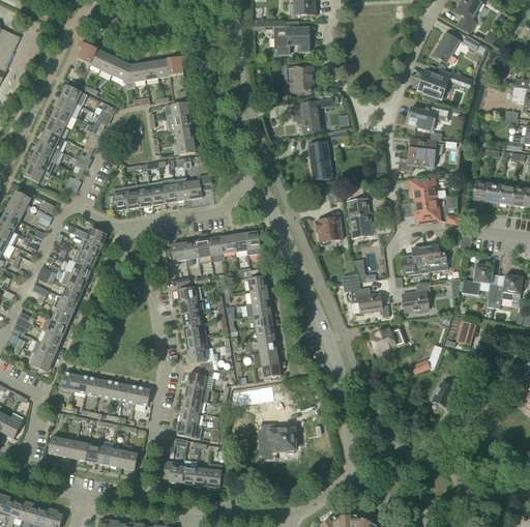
[(294,0),(294,2),(294,13),(299,13),(316,13),(315,0),(294,0)]
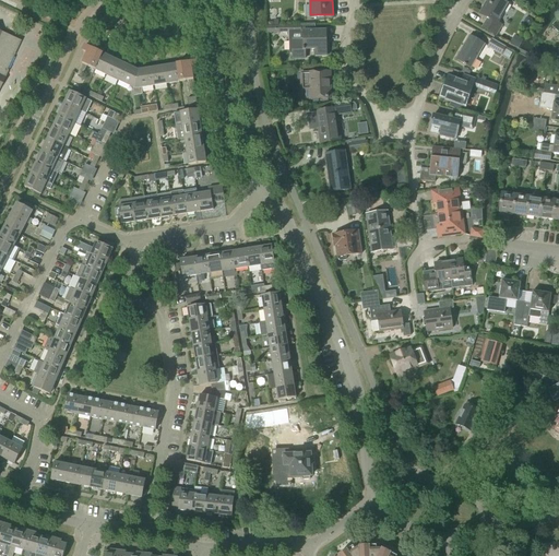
[(488,15),(483,24),(496,32),(501,21),(498,19),(510,0),(486,0),(480,10),(488,15)]
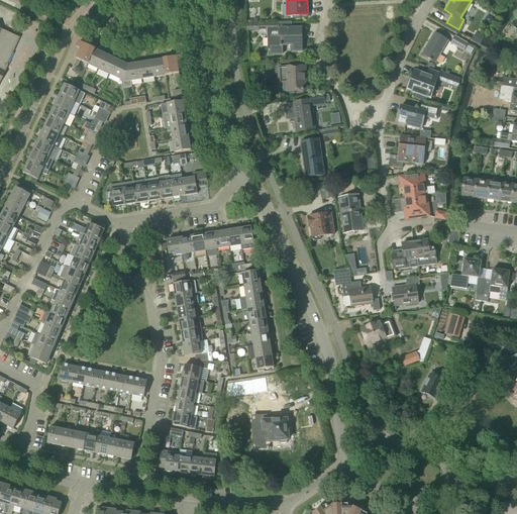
[(271,41),(271,48),(271,50),(282,50),(282,42),(292,42),(292,48),(302,48),(301,25),(279,26),(279,20),(246,20),(246,27),(267,26),(268,39),(271,41)]
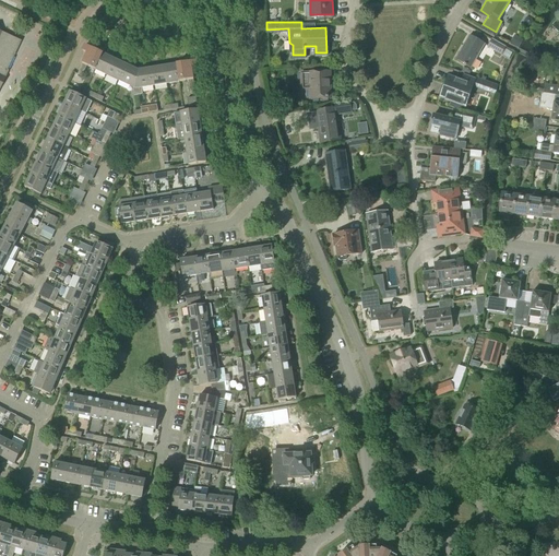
[(0,84),(4,74),(1,72),(4,67),(7,68),(20,38),(0,28),(0,84)]
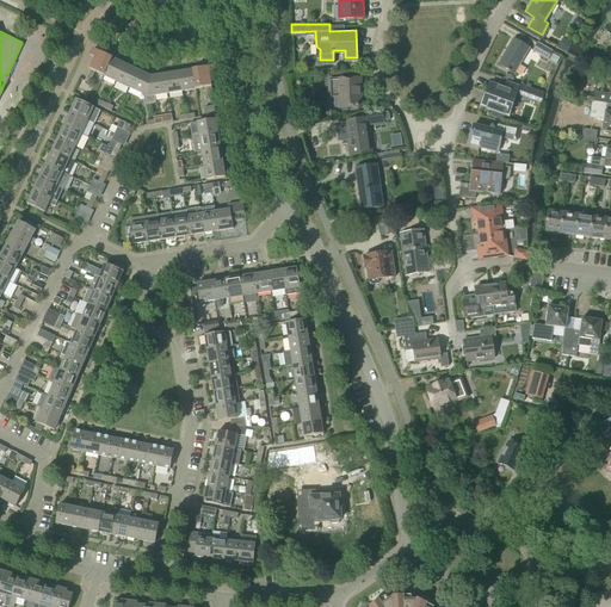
[(514,70),(530,44),(514,35),(499,61),(507,66),(507,67),(510,68),(511,68),(514,70)]
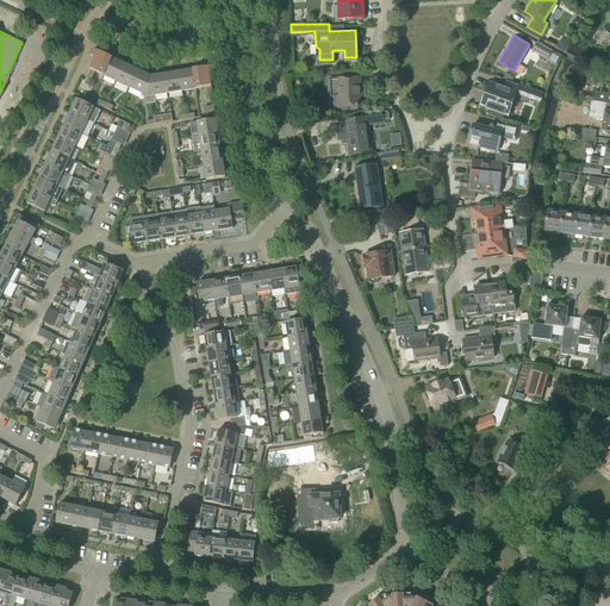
[(558,44),(566,49),(571,41),(564,36),(558,44)]
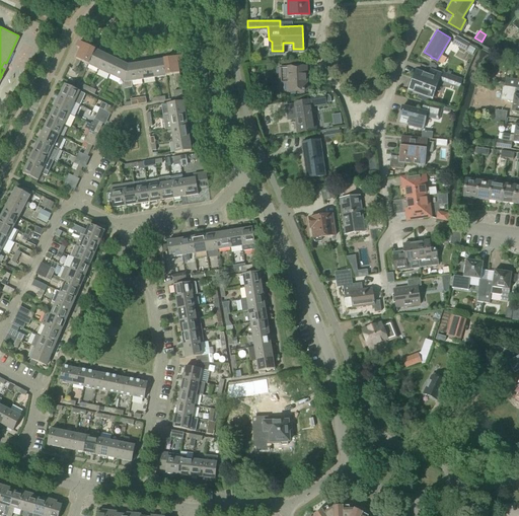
[(457,33),(457,34),(453,40),(465,47),(469,41),(457,33)]
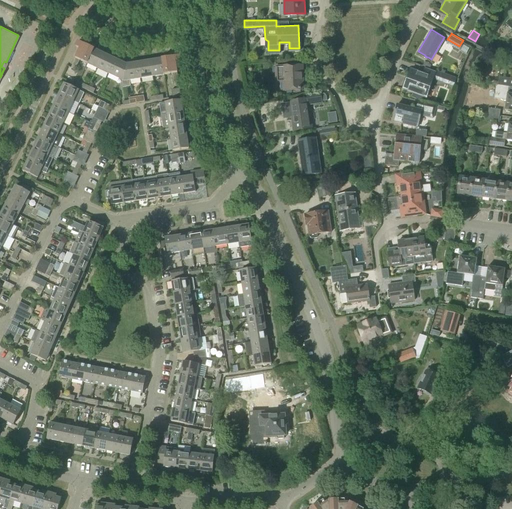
[(93,46),(78,39),(75,44),(80,46),(75,56),(80,58),(87,61),(93,46)]
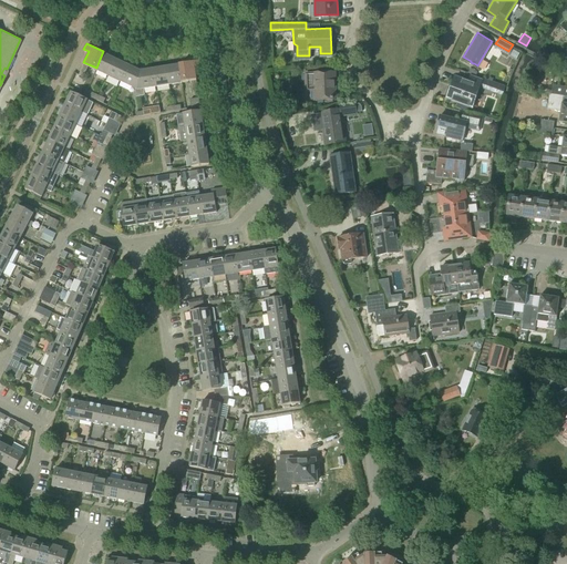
[(115,57),(103,51),(96,68),(107,73),(115,57)]
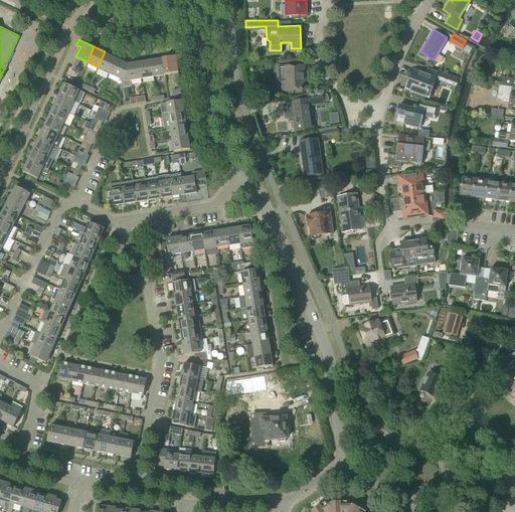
[(116,56),(105,51),(98,66),(109,71),(116,56)]
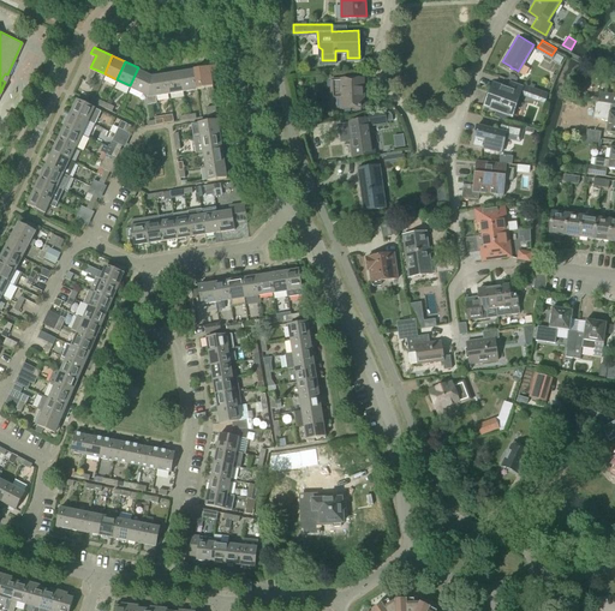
[(207,85),(213,84),(212,72),(218,71),(216,64),(195,67),(198,87),(207,85)]
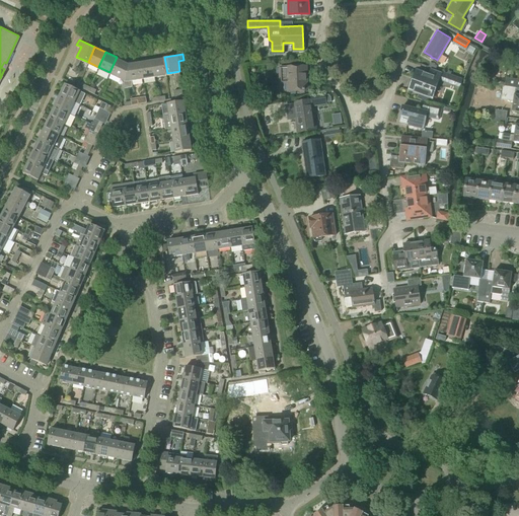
[(518,57),(513,56),(512,68),(518,68),(518,70),(518,77),(506,75),(505,83),(516,85),(518,85),(518,57)]
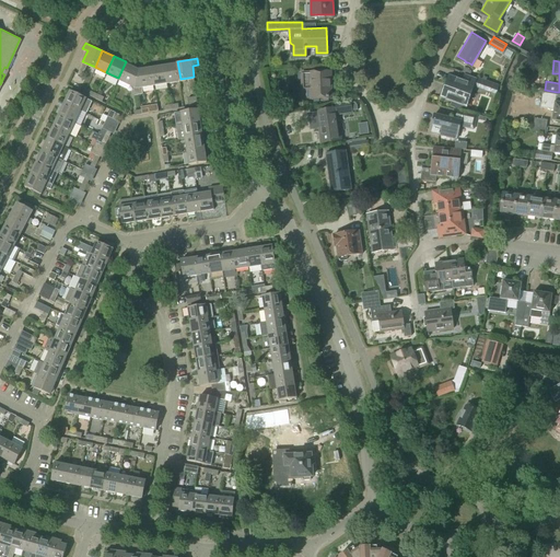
[(88,64),(82,61),(78,71),(82,73),(88,64)]
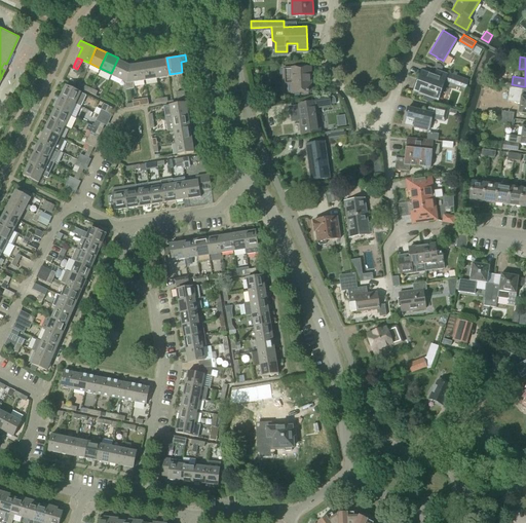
[(129,64),(118,58),(111,73),(125,79),(126,87),(135,86),(134,80),(133,80),(129,64)]
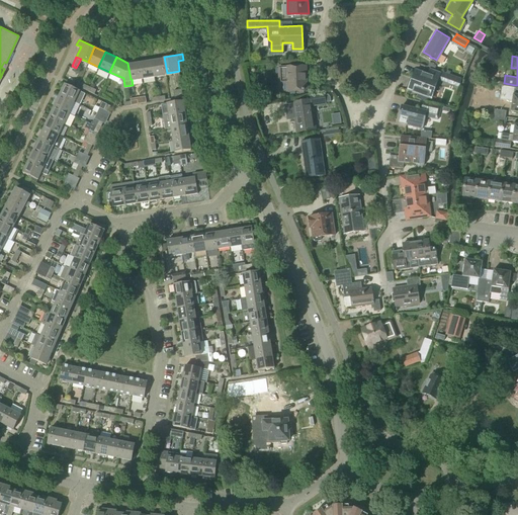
[(164,57),(152,59),(155,75),(167,73),(164,57)]
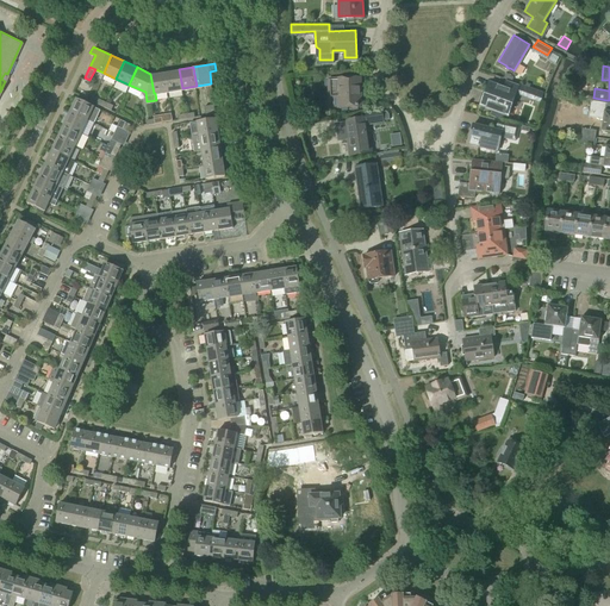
[(182,88),(179,69),(165,72),(168,91),(182,88)]
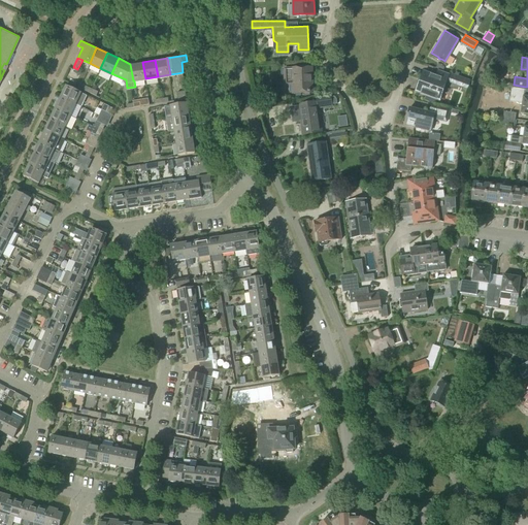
[(145,78),(142,62),(130,64),(133,80),(134,80),(145,78)]
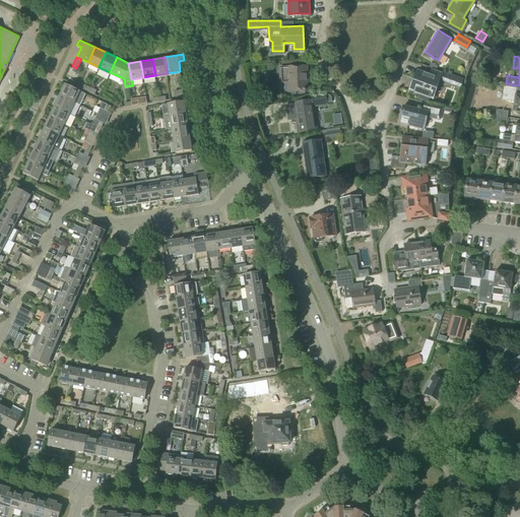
[(307,64),(287,64),(280,65),(280,80),(287,80),(288,88),(306,88),(305,72),(308,72),(307,64)]
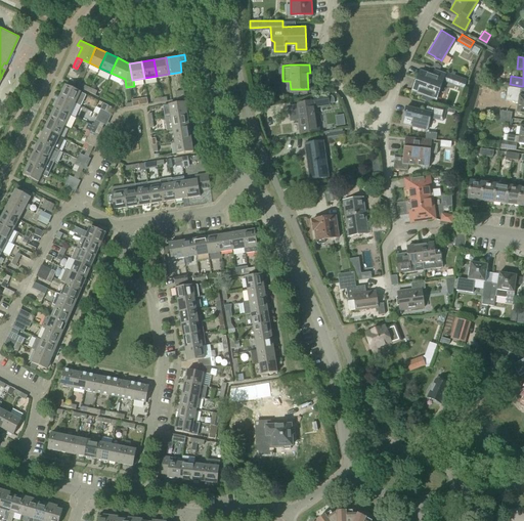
[(421,69),(415,83),(418,84),(416,89),(423,92),(421,96),(431,100),(433,96),(438,84),(440,85),(445,72),(435,68),(433,73),(421,69)]
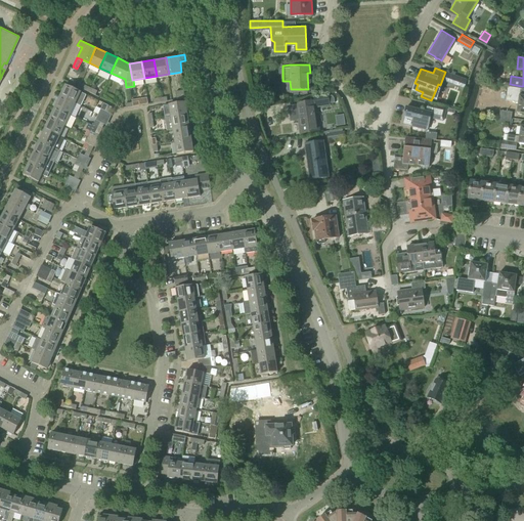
[(86,92),(81,90),(66,83),(59,94),(75,101),(81,103),(86,92)]
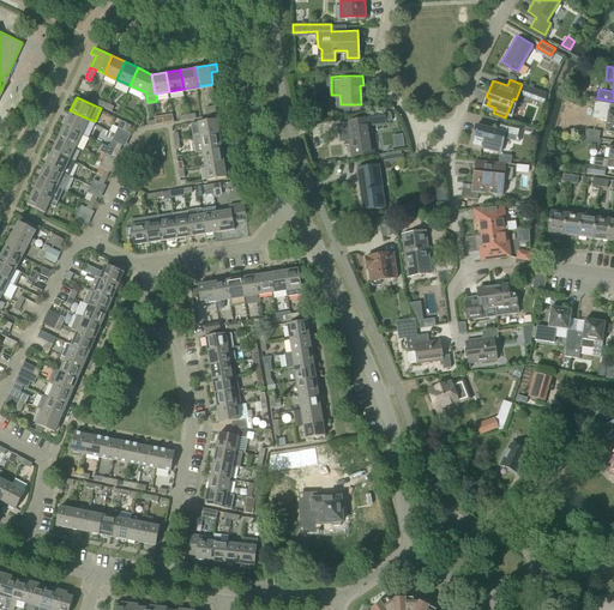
[(595,98),(594,107),(593,114),(607,116),(606,128),(613,130),(613,108),(609,108),(611,101),(597,98),(597,100),(595,98)]
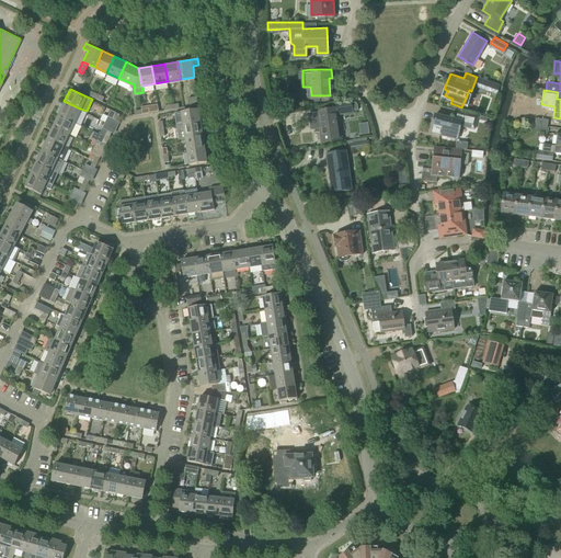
[(198,103),(196,94),(187,95),(190,104),(198,103)]
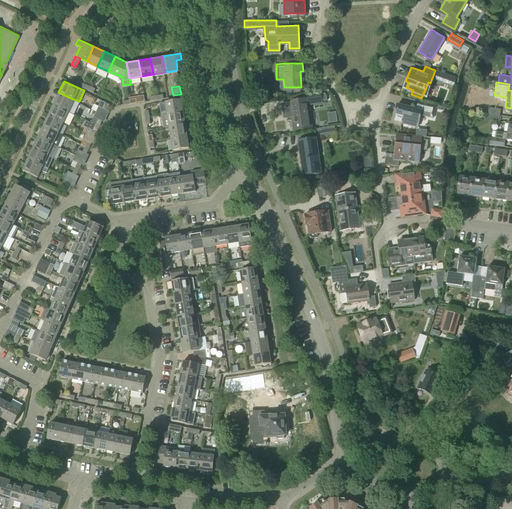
[(290,100),(281,101),(283,116),(291,115),(292,115),(294,128),(312,125),(311,118),(309,119),(307,102),(309,102),(321,100),(320,93),(320,89),(313,90),(313,94),(307,95),(308,97),(306,97),(291,99),(290,100)]
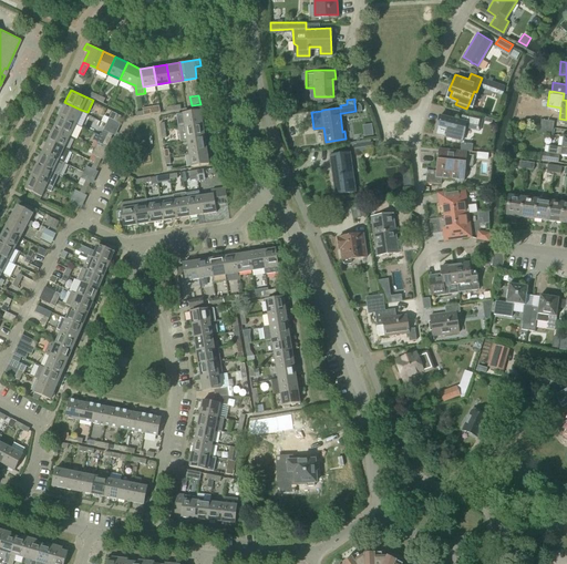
[(81,110),(64,102),(59,114),(75,122),(81,110)]
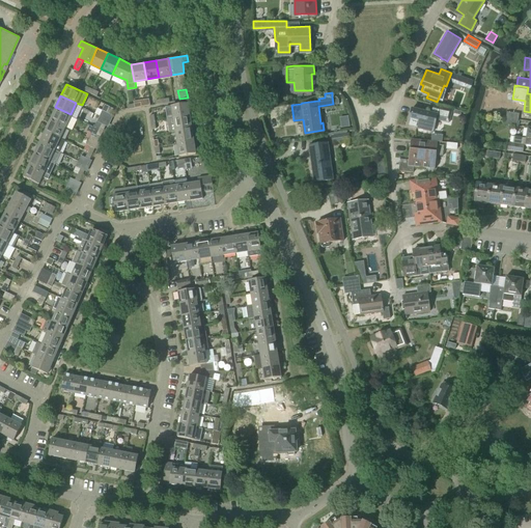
[(188,101),(165,105),(167,117),(190,114),(188,101)]
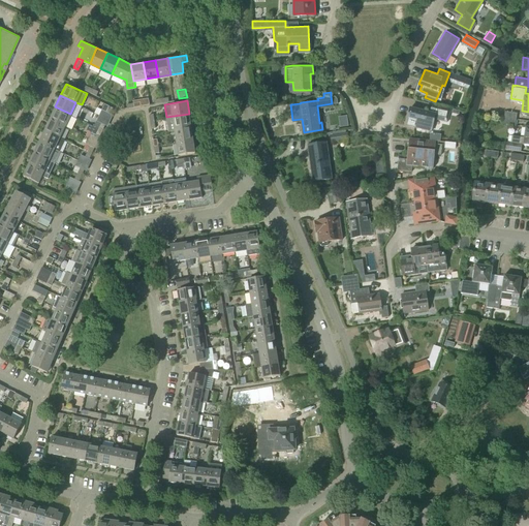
[(447,119),(450,105),(429,100),(427,110),(410,105),(406,122),(431,128),(434,116),(447,119)]
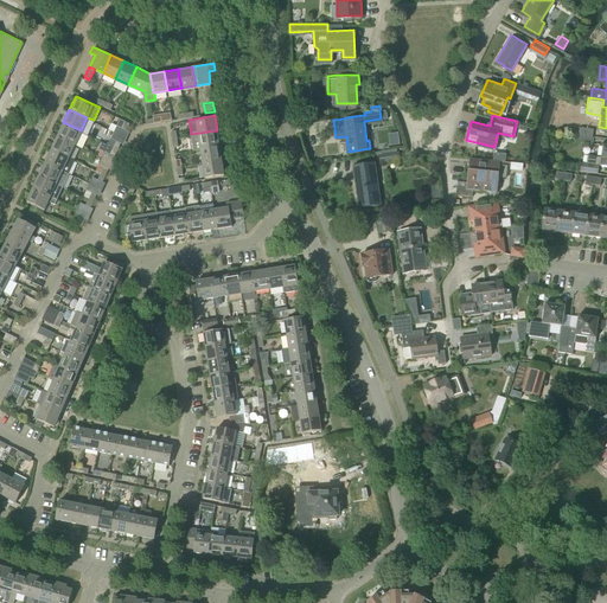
[(129,122),(125,120),(120,117),(116,123),(127,128),(129,122)]
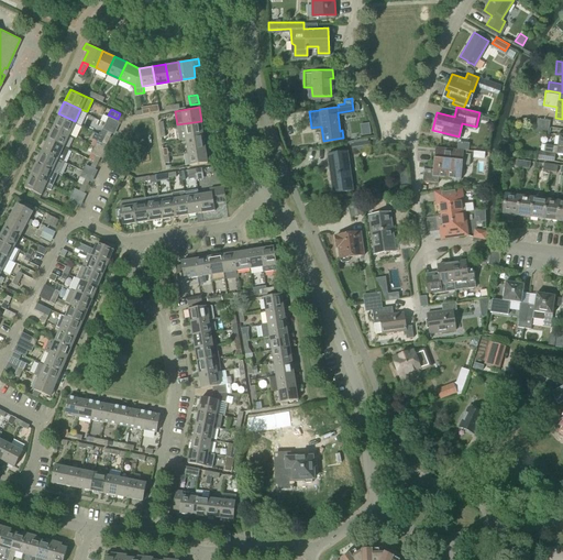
[(75,121),(58,113),(53,125),(69,133),(75,121)]
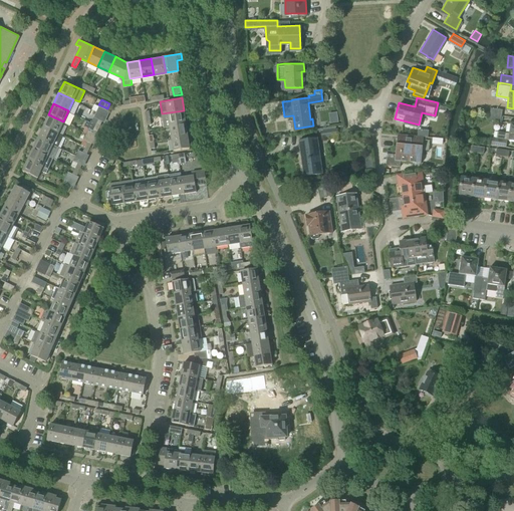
[(186,122),(184,110),(162,113),(164,125),(170,124),(186,122)]
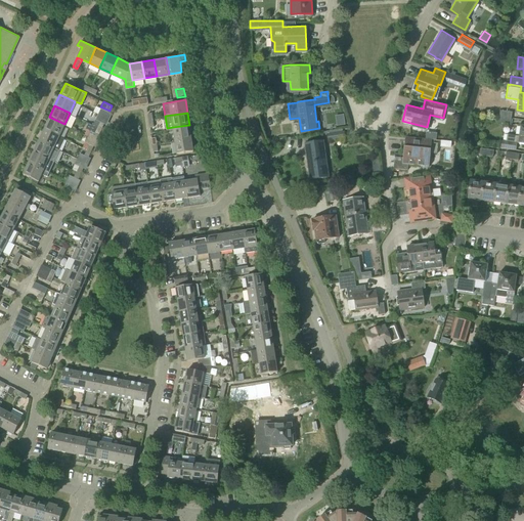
[(511,116),(498,114),(497,121),(510,123),(511,116)]
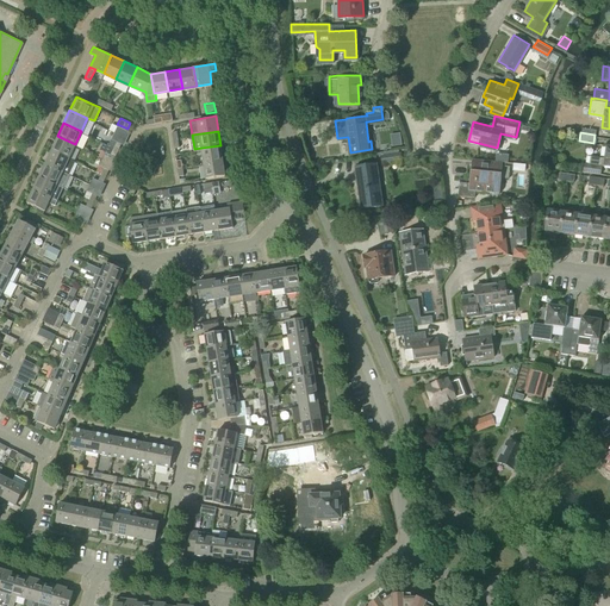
[(75,144),(57,136),(51,149),(69,156),(75,144)]
